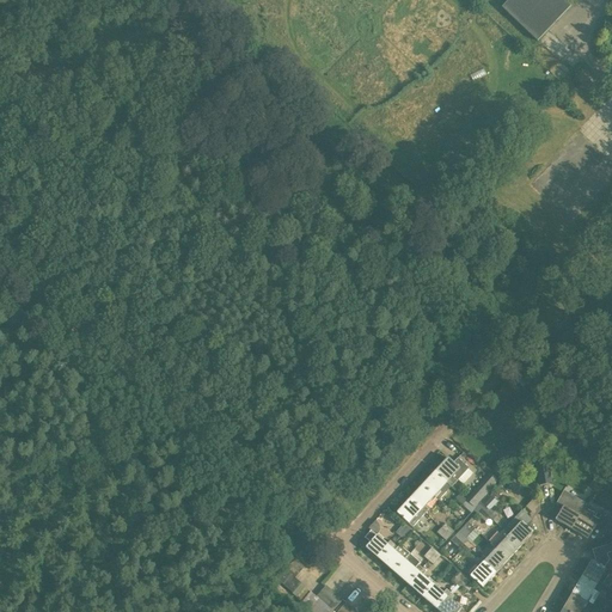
[(537,42),(570,6),(564,0),(508,0),(501,8),(537,42)]
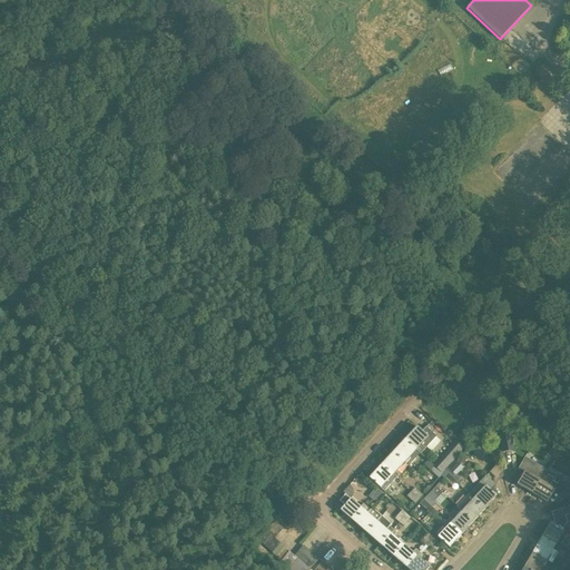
[(477,351),(487,361),(493,353),(483,343),(477,351)]
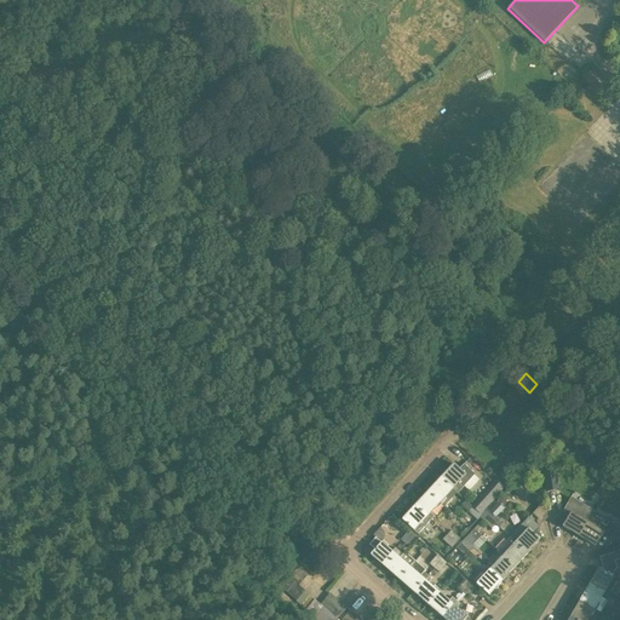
[(475,435),(481,440),(487,432),(482,428),(475,435)]
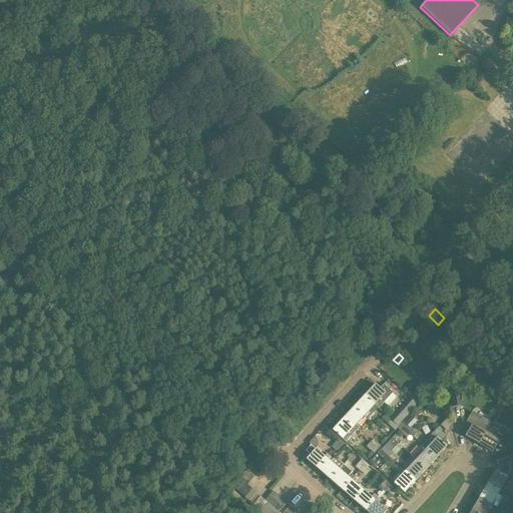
[(458,378),(448,380),(452,406),(463,405),(458,378)]
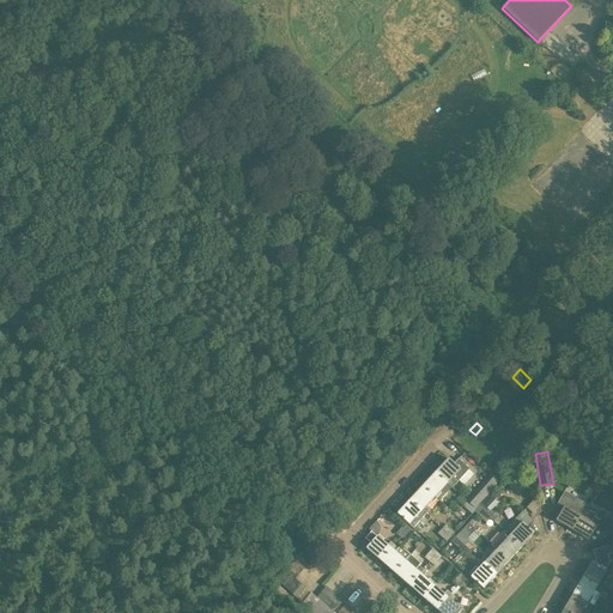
[(448,459),(436,473),(450,487),(451,486),(451,487),(453,487),(468,469),(469,469),(457,459),(457,460),(454,465),(448,459)]
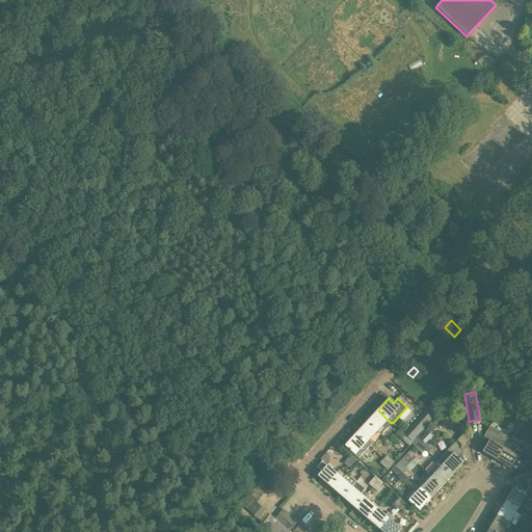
[(531,423),(531,404),(528,408),(527,407),(525,411),(516,426),(522,429),(525,424),(526,425),(527,426),(528,427),(531,427),(531,424),(531,423)]
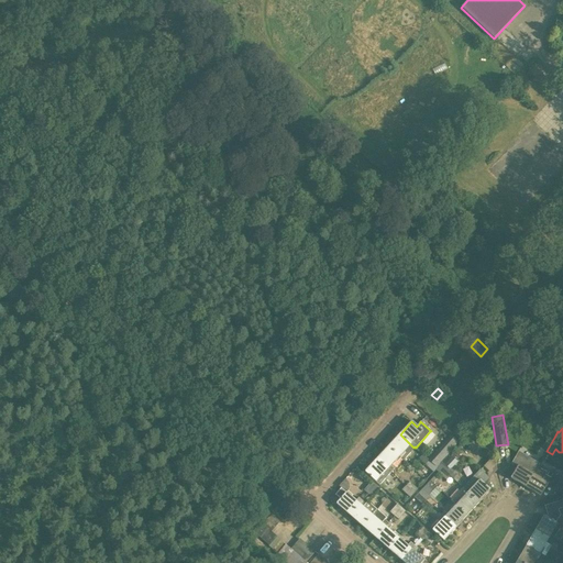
[(555,435),(551,433),(542,448),(547,451),(555,435)]
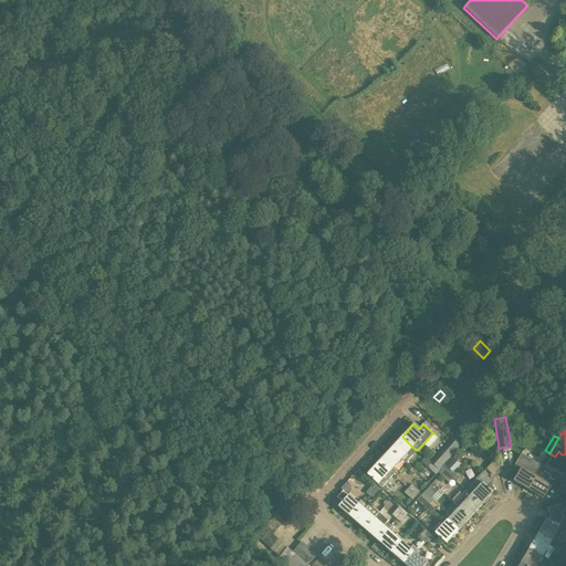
[(416,450),(402,437),(390,450),(401,460),(406,463),(417,450),(416,450)]
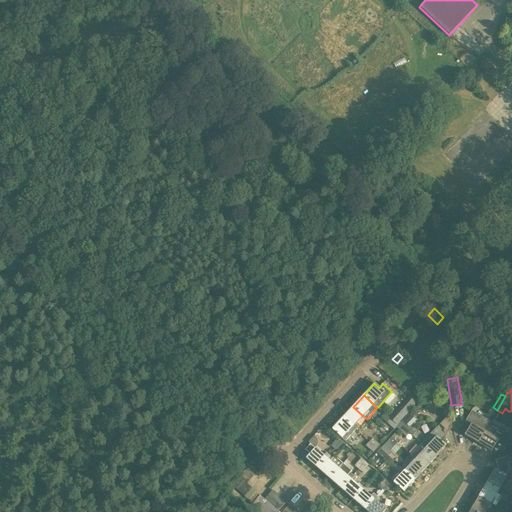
[(363,416),(353,407),(342,418),(355,430),(358,426),(355,424),(363,416)]
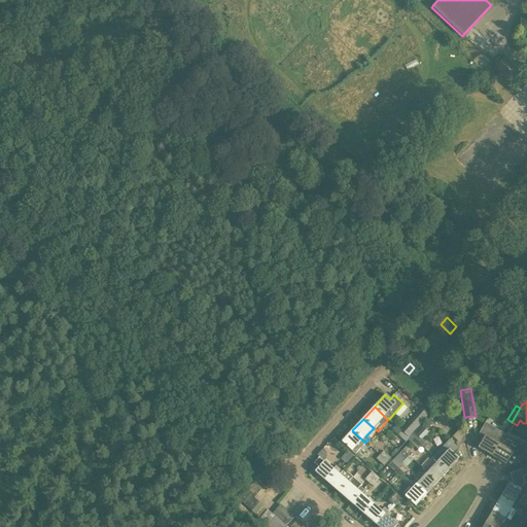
[(401,431),(409,438),(410,440),(409,441),(412,438),(414,436),(406,427),(401,431)]
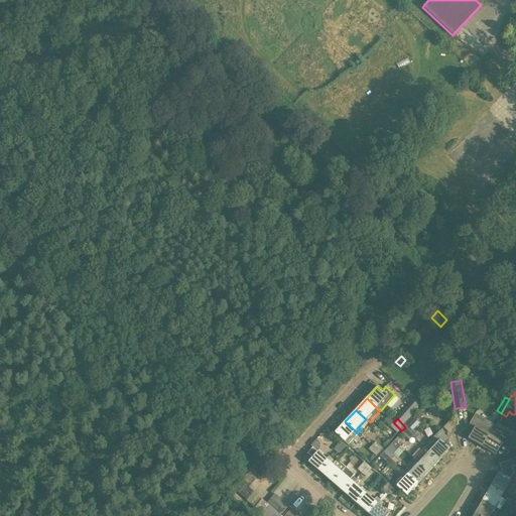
[(403,429),(412,436),(414,438),(418,434),(413,429),(419,423),(414,419),(406,427),(405,427),(403,429)]
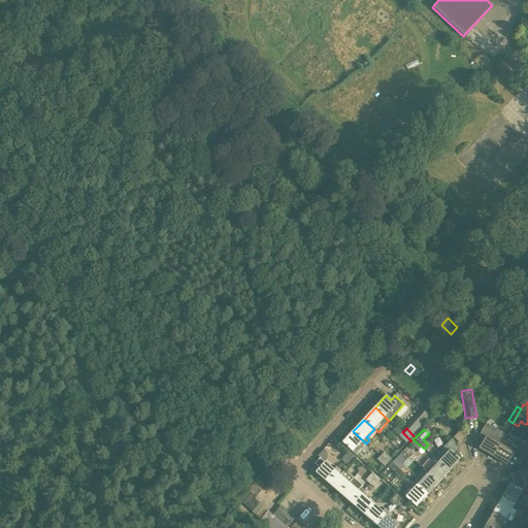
[(355,455),(363,447),(366,443),(353,431),(342,442),(355,455)]
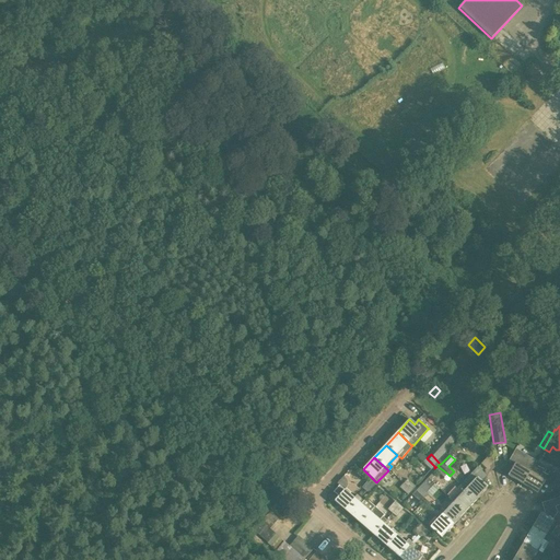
[(433,467),(434,466),(427,458),(423,463),(431,470),(433,467)]
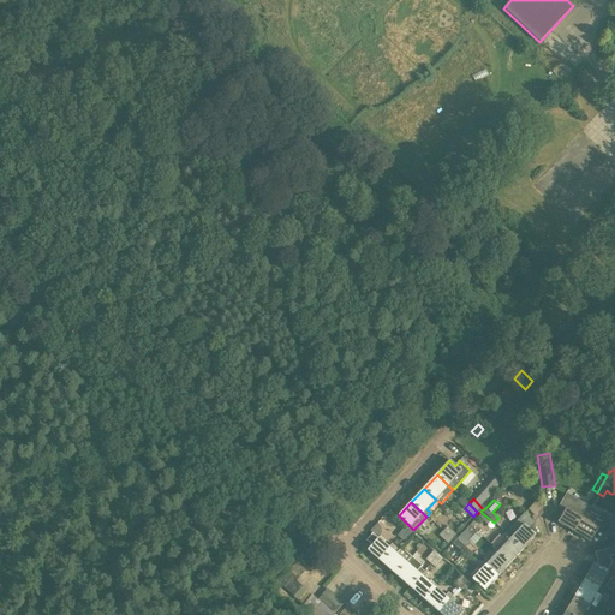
[(585,514),(568,503),(557,523),(574,532),(585,514)]
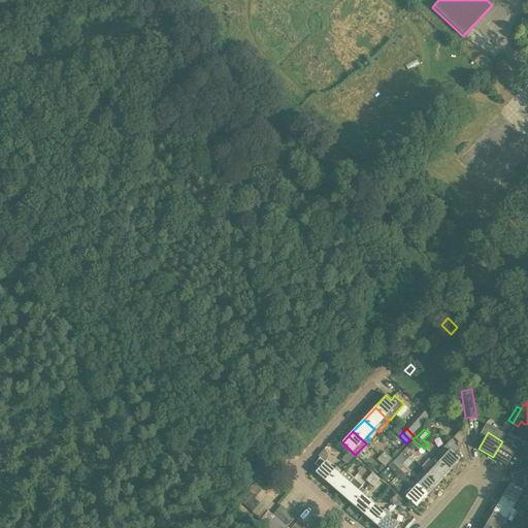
[(413,439),(409,441),(419,450),(422,447),(413,439)]
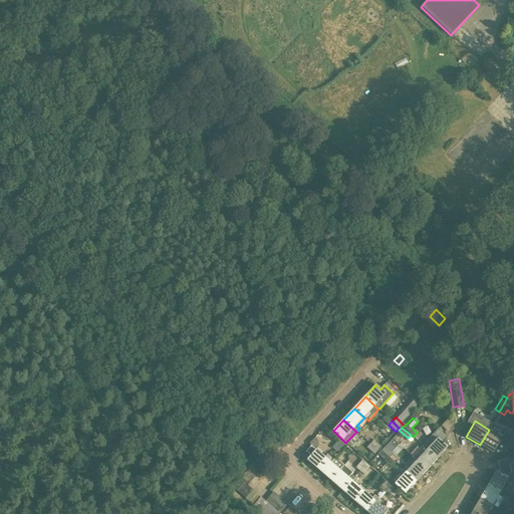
[(429,447),(427,450),(437,459),(448,447),(442,442),(447,437),(439,429),(425,443),(429,447)]
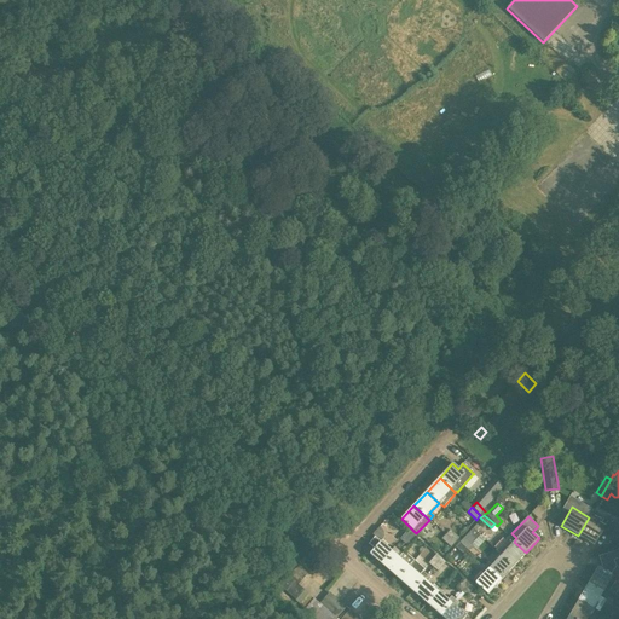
[(593,520),(589,518),(578,536),(594,545),(602,531),(590,525),(593,520)]
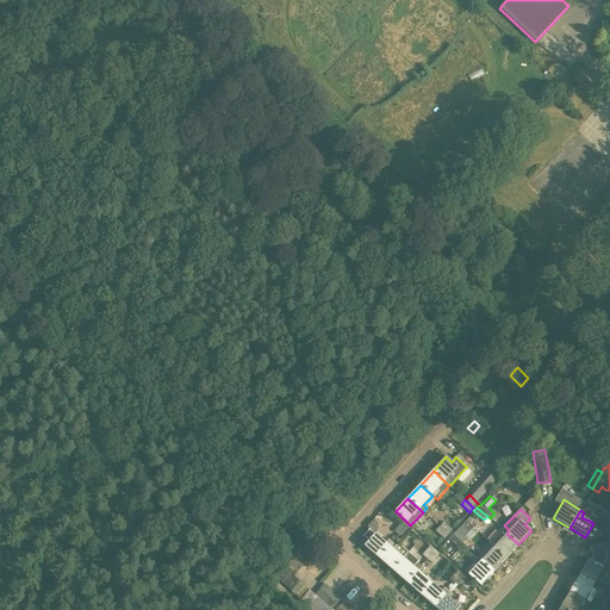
[(609,529),(609,518),(608,517),(599,530),(607,535),(609,529)]
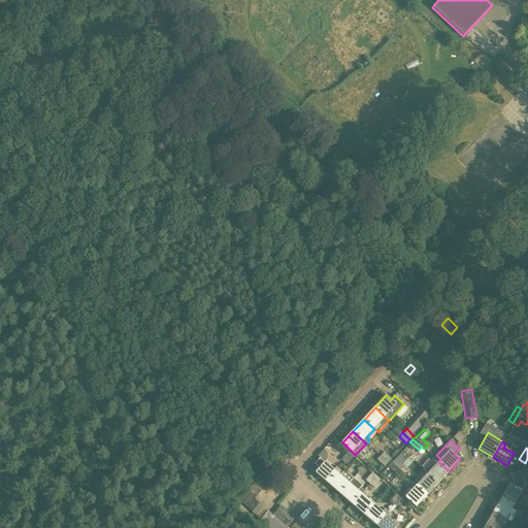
[(396,459),(392,463),(400,470),(403,466),(401,464),(409,456),(403,451),(396,459)]
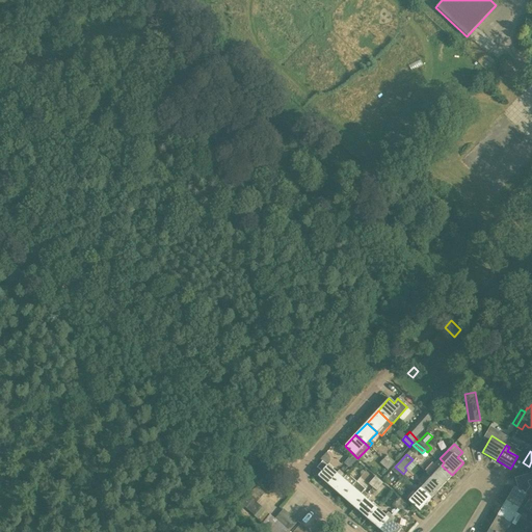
[(344,463),(352,471),(358,462),(350,455),(344,463)]
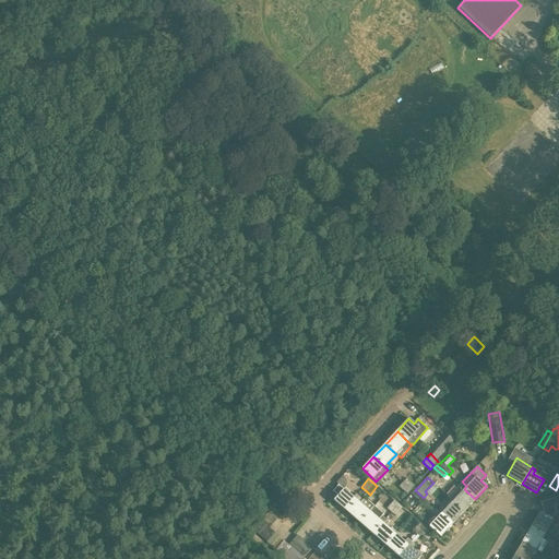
[(406,478),(403,483),(412,489),(415,486),(406,478)]
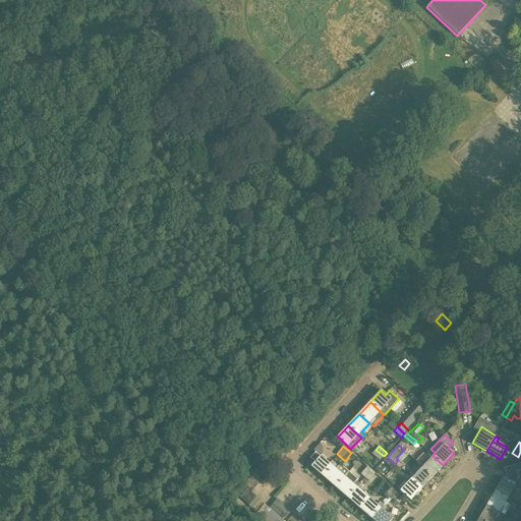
[(380,461),(384,456),(375,450),(372,454),(380,461)]
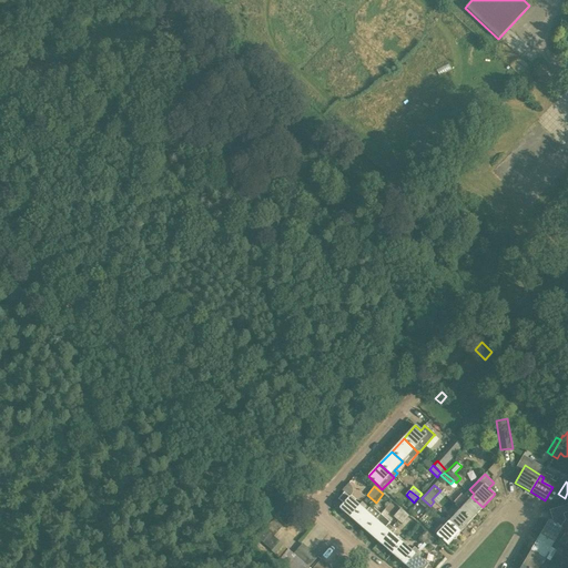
[(483,507),(472,497),(467,493),(455,505),(459,509),(470,519),(483,507)]
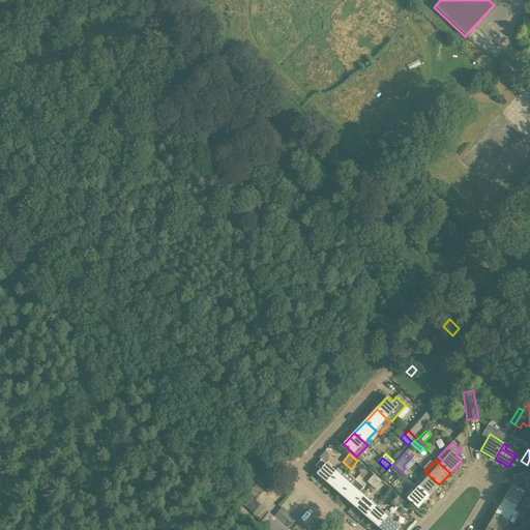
[(317,474),(329,484),(341,471),(337,469),(334,472),(321,461),(316,466),(320,470),(317,474)]
